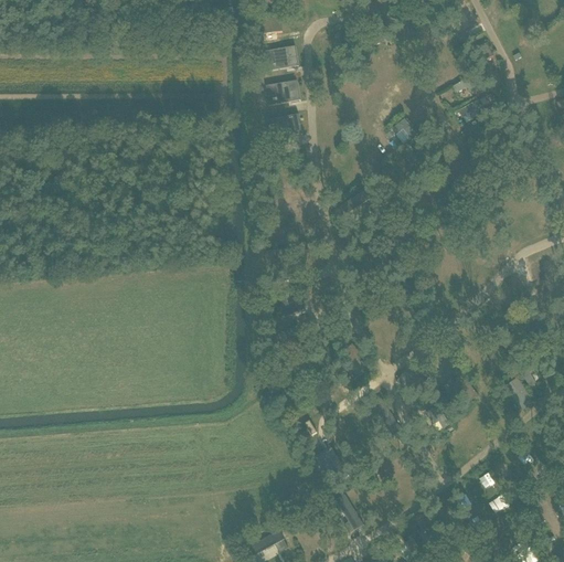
[(468,3),(451,10),(460,29),(477,21),(468,3)]
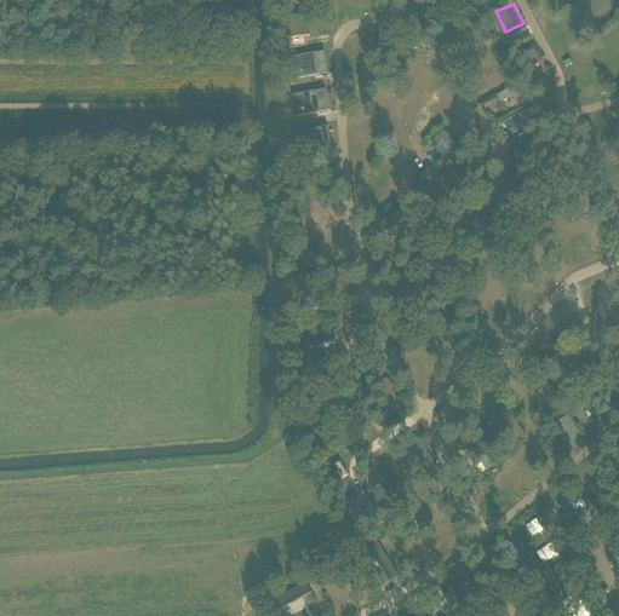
[(309,33),(307,17),(284,19),(286,36),(309,33)]
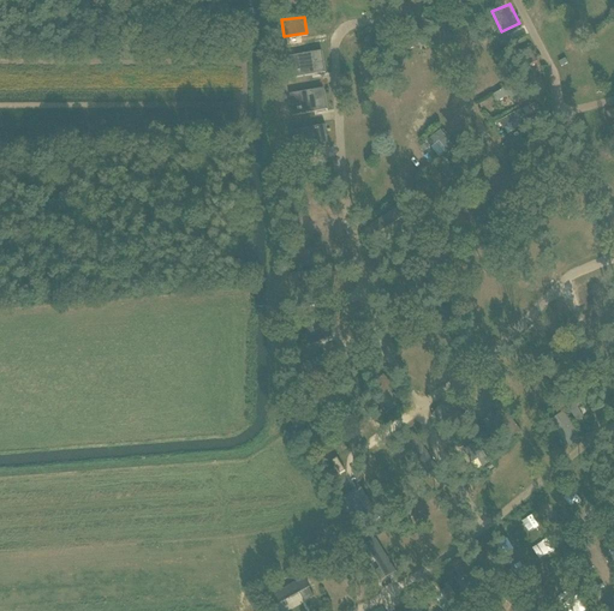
[(321,48),(288,54),(290,64),(300,63),(302,64),(311,61),(314,72),(325,70),(321,48)]
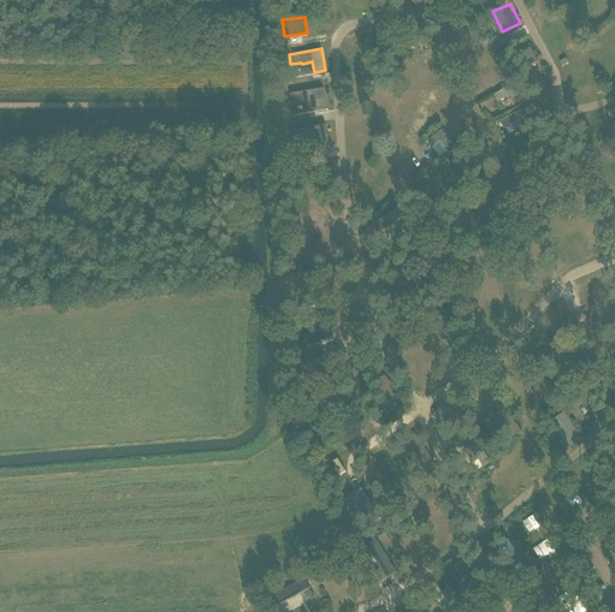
[(593,69),(573,75),(575,84),(589,81),(591,88),(599,85),(593,69)]
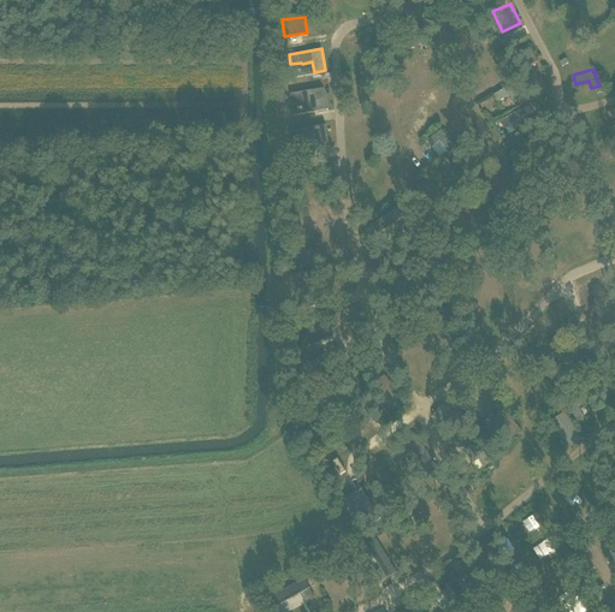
[(324,87),(291,93),(293,102),(305,100),(305,101),(315,100),(317,110),(327,108),(324,87)]
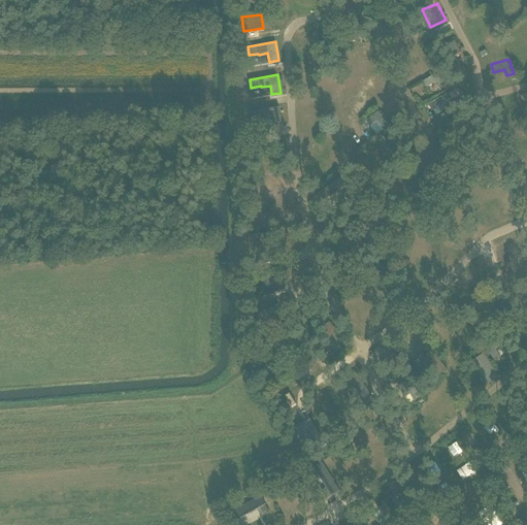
[(428,99),(433,113),(453,104),(448,91),(428,99)]
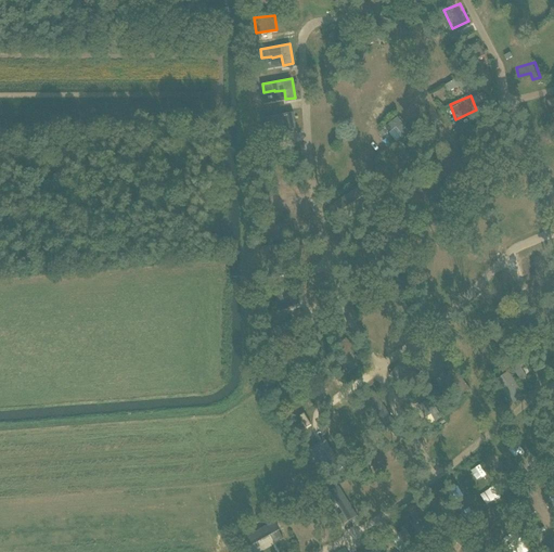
[(535,103),(542,122),(549,118),(542,100),(535,103)]
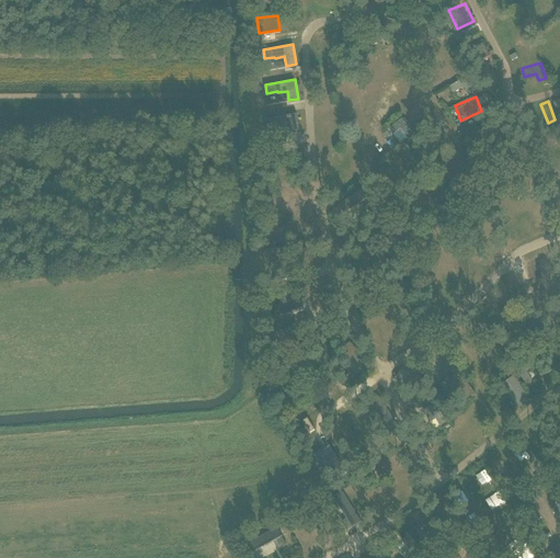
[(296,113),(266,117),(267,126),(278,125),(278,126),(288,124),(289,134),(299,132),(296,113)]
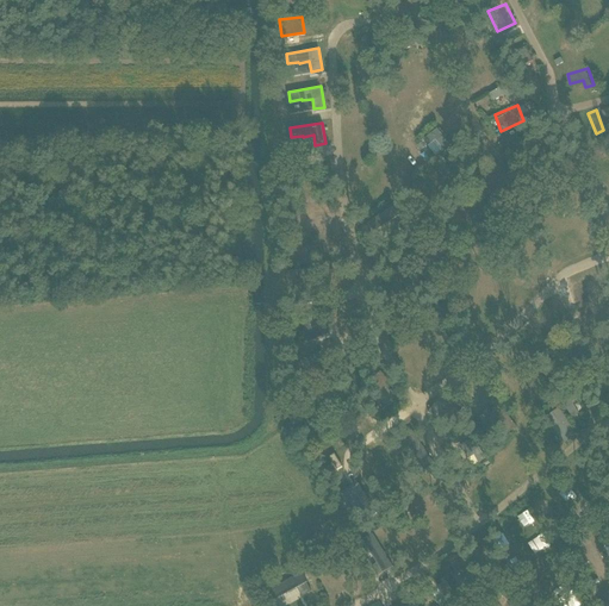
[(448,143),(441,133),(435,126),(422,137),(427,144),(434,138),(442,148),(448,143)]
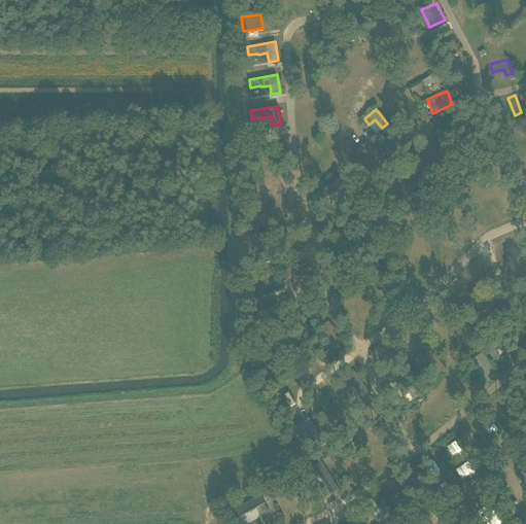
[(247,303),(274,293),(272,285),(263,288),(261,287),(253,290),(250,282),(242,284),(245,292),(244,293),(247,303)]
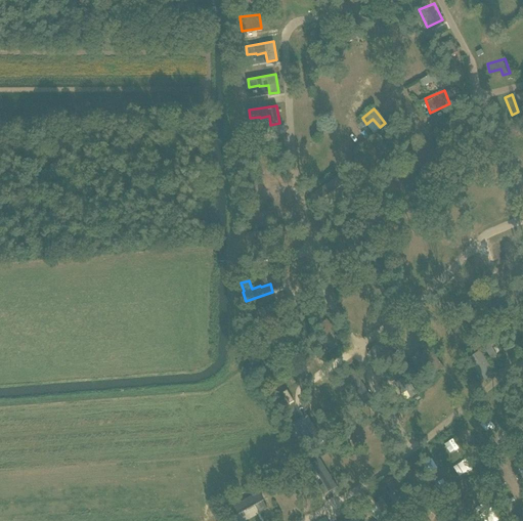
[(281,391),(289,402),(293,399),(287,388),(281,391)]
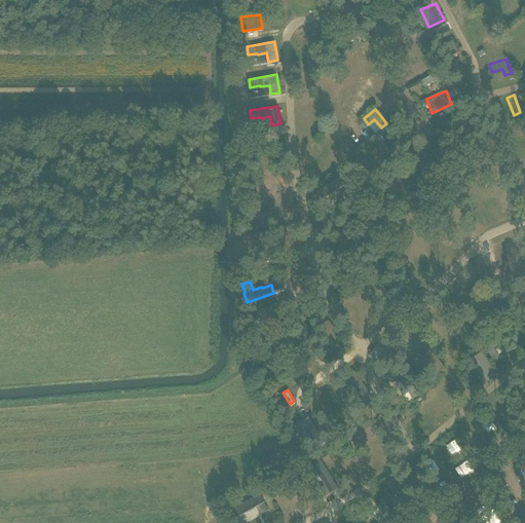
[(324,440),(308,415),(292,425),(297,434),(304,428),(309,437),(310,436),(315,445),(323,440),(324,440)]
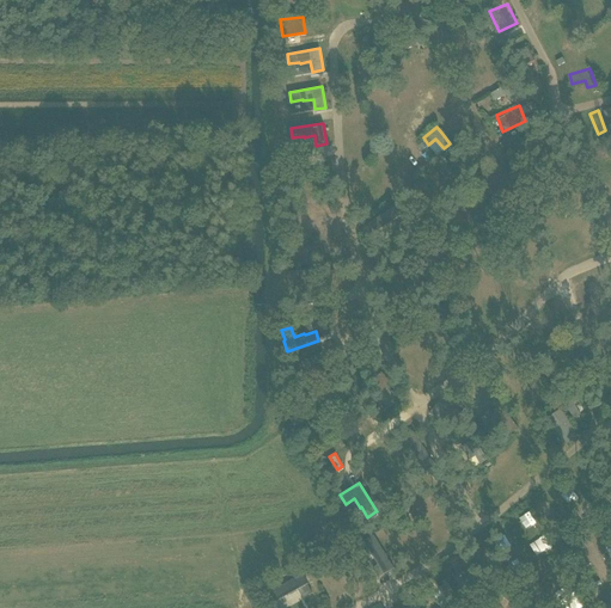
[(495,544),(501,554),(517,545),(511,534),(495,544)]
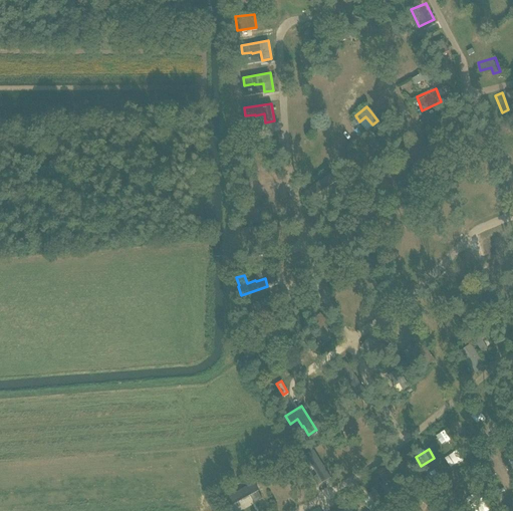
[(314,453),(308,457),(314,466),(313,467),(317,473),(312,476),(317,483),(322,480),(329,476),(315,453),(314,453)]
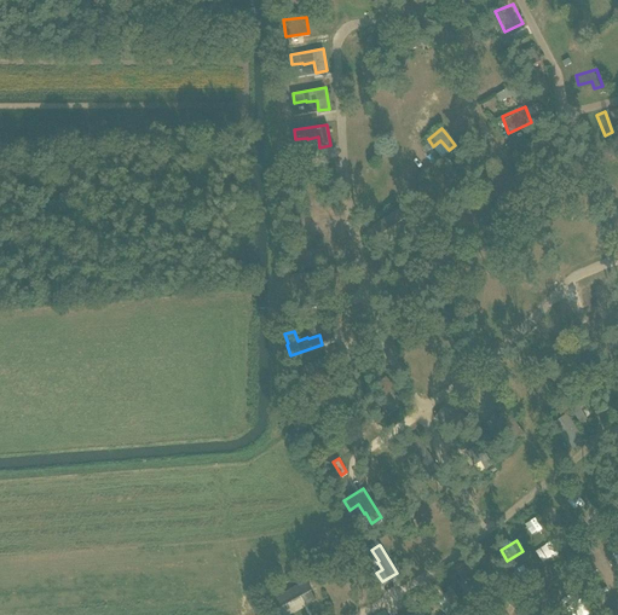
[(293,581),(266,598),(272,608),(290,597),(293,602),(301,596),(299,592),(299,591),(293,581)]
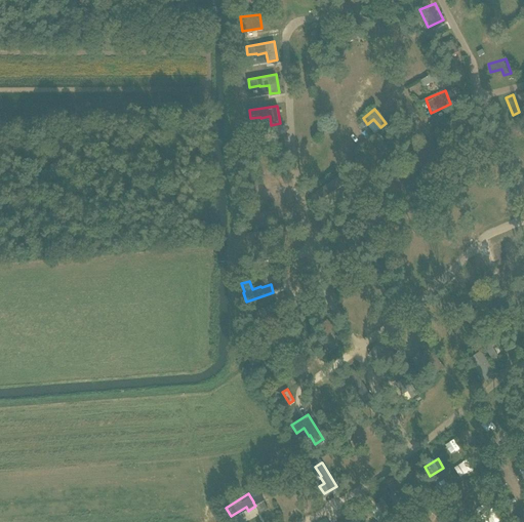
[(371,503),(374,513),(388,509),(385,498),(371,503)]
